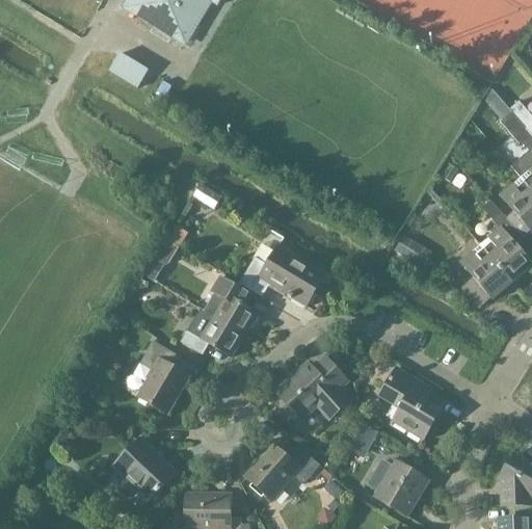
[(129,0),(125,9),(185,46),(212,1),(216,4),(218,0),(129,0)]
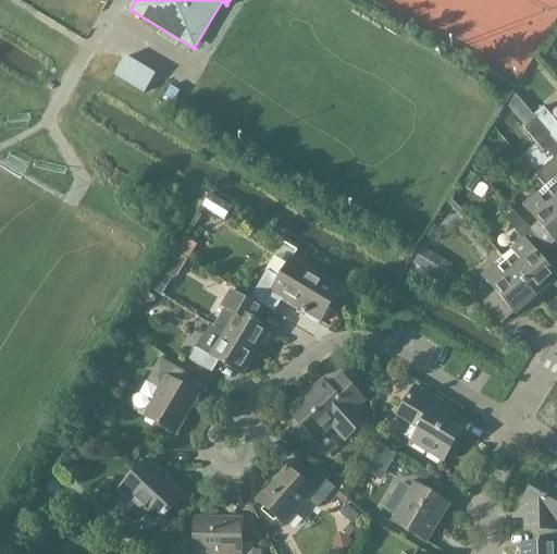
[(144,91),(146,88),(155,72),(124,53),(114,71),(113,73),(144,91)]
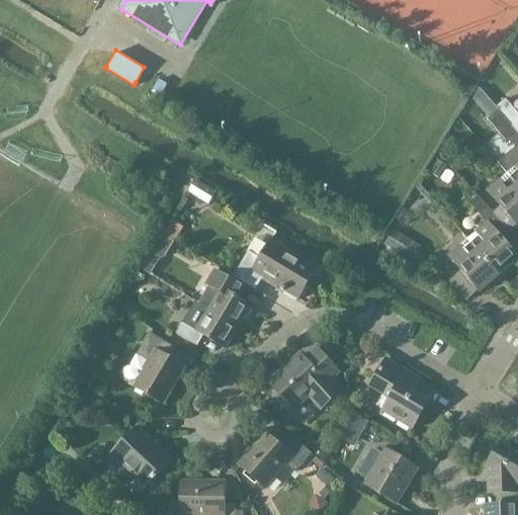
[(517,112),(504,97),(495,105),(497,108),(517,132),(517,112)]
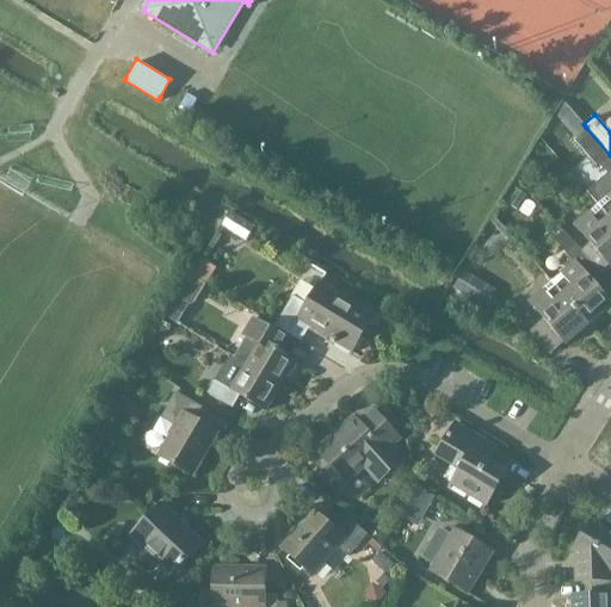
[(610,155),(586,128),(574,138),(596,165),(599,163),(610,177),(610,190),(597,203),(608,216),(610,218),(610,155)]
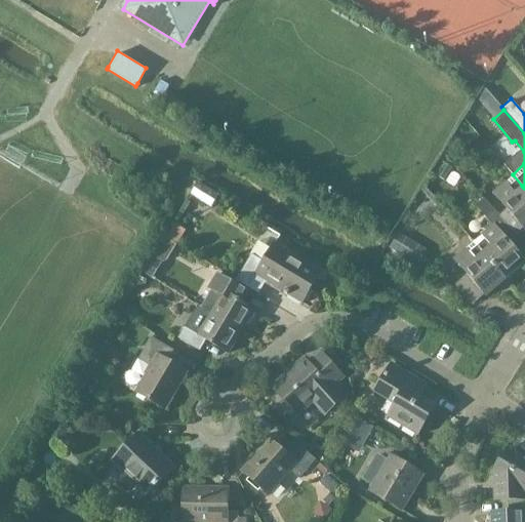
[(495,139),(487,131),(481,136),(488,146),(495,139)]
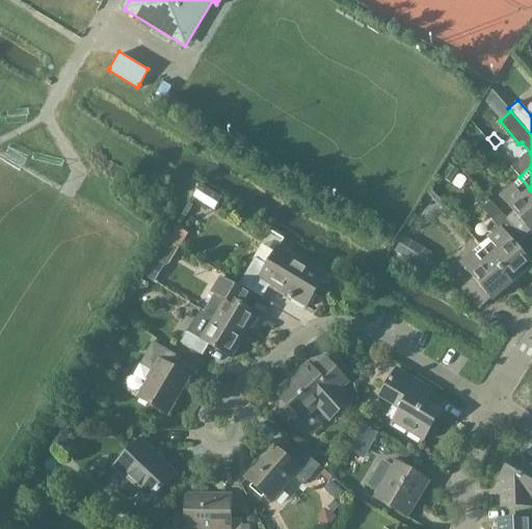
[(520,177),(500,194),(508,205),(501,211),(506,217),(515,230),(523,237),(530,230),(531,231),(531,190),(529,188),(520,177)]
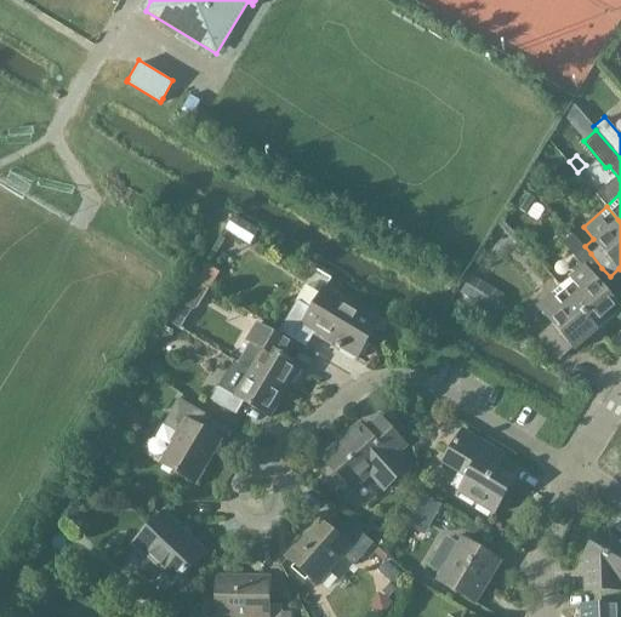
[(620,307),(593,275),(602,268),(591,253),(585,246),(571,232),(562,241),(574,256),(582,264),(559,285),(598,329),(620,308),(620,307)]
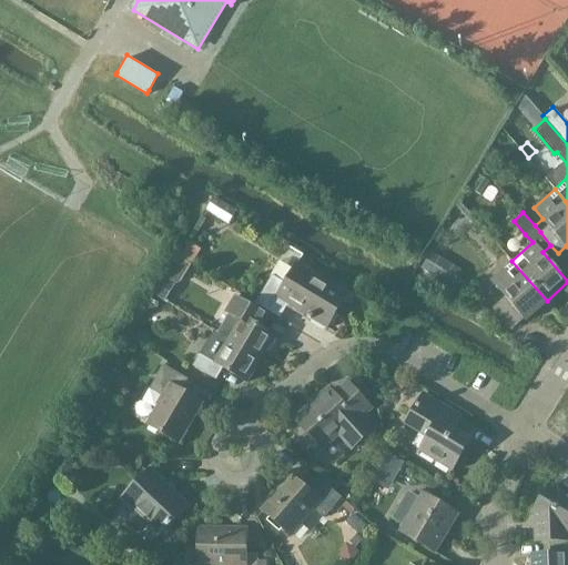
[(194,231),(181,254),(195,262),(208,239),(194,231)]
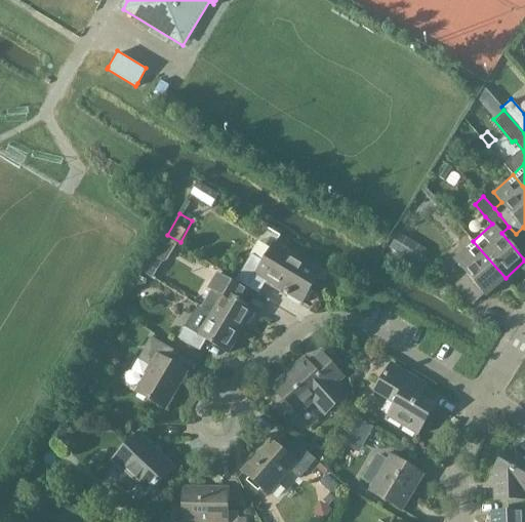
[(412,243),(396,233),(387,248),(403,258),(412,243)]
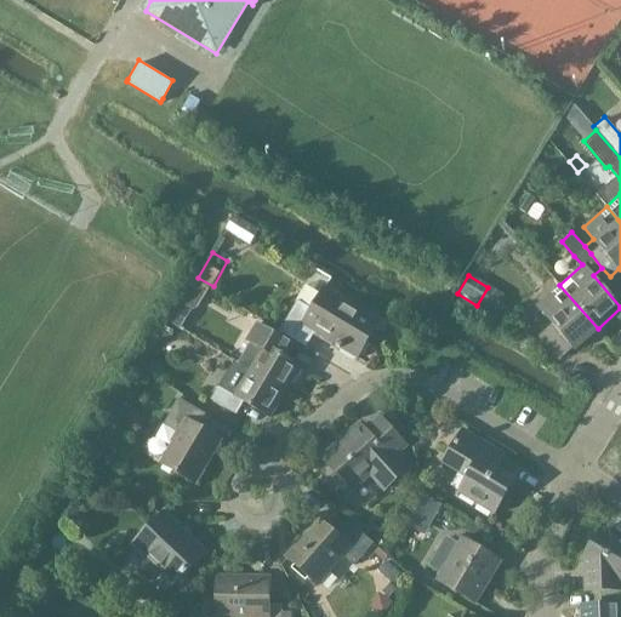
[(297,300),(279,329),(306,344),(314,330),(357,355),(379,318),(325,285),(312,308),(297,300)]
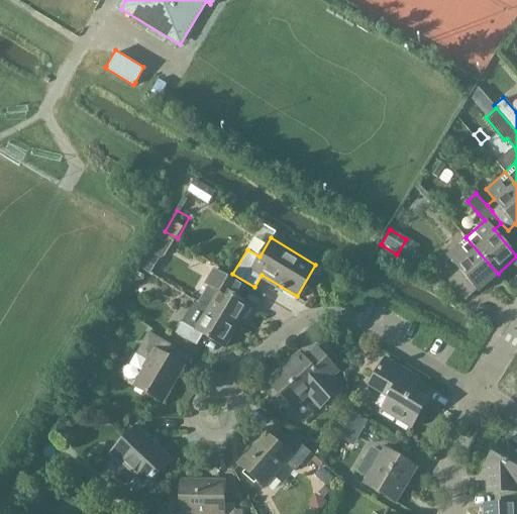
[(479,290),(498,274),(466,237),(446,253),(460,270),(448,279),(466,298),(477,288),(479,290)]
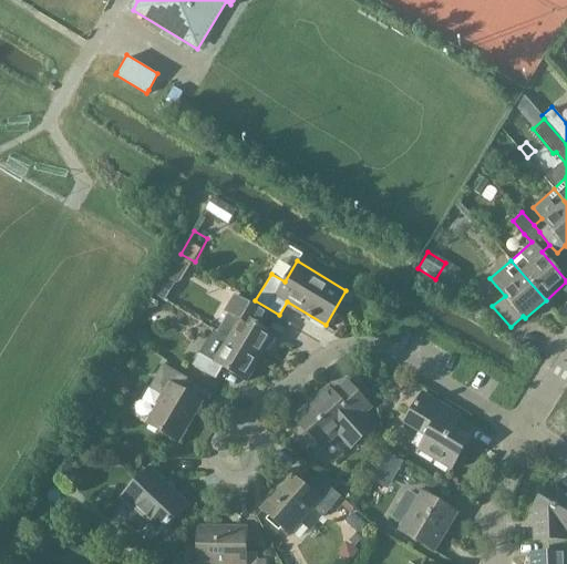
[(230,307),(217,330),(259,356),(274,332),(250,318),(257,307),(234,294),(227,305),(230,307)]
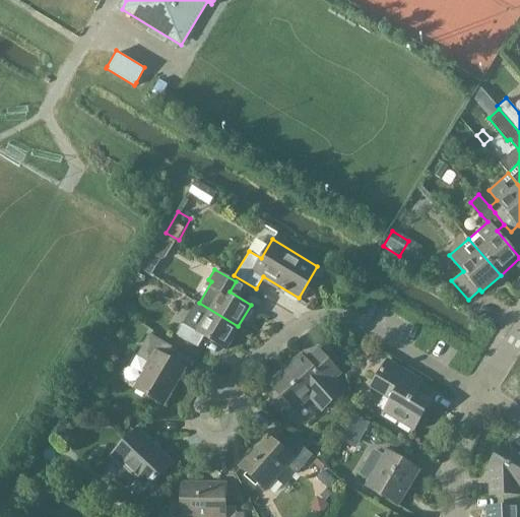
[(238,326),(199,303),(195,301),(176,332),(197,345),(203,334),(225,347),(238,326)]
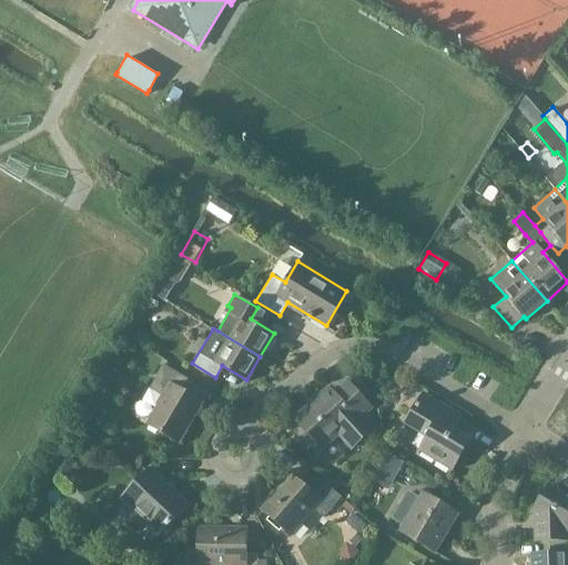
[(148,422),(176,440),(200,400),(180,389),(188,376),(163,362),(149,386),(164,395),(148,422)]
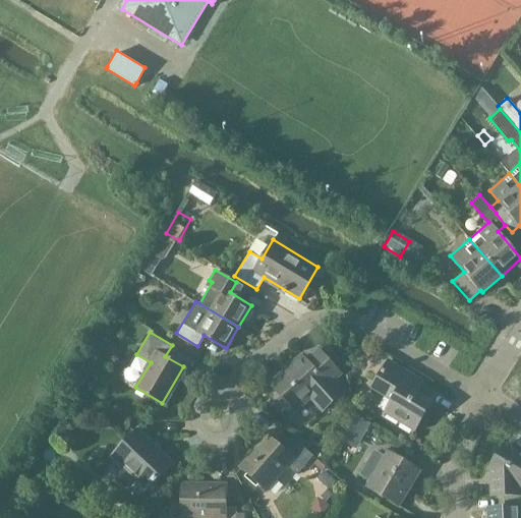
[(322,410),(343,391),(333,380),(340,372),(321,351),(308,362),(301,354),(270,383),(295,410),(310,397),(322,410)]
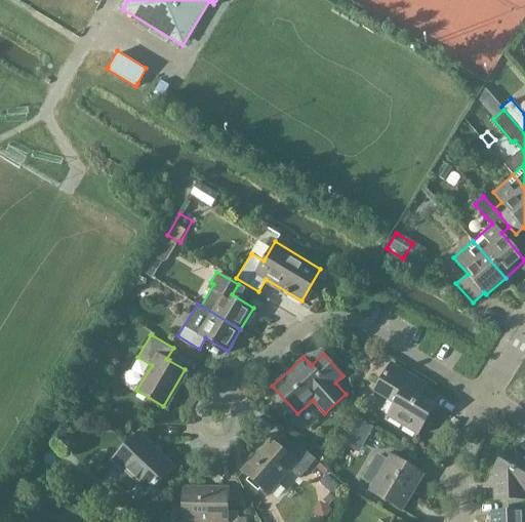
[(411,390),(419,377),(391,361),(374,389),(396,402),(388,414),(418,433),(435,404),(411,390)]
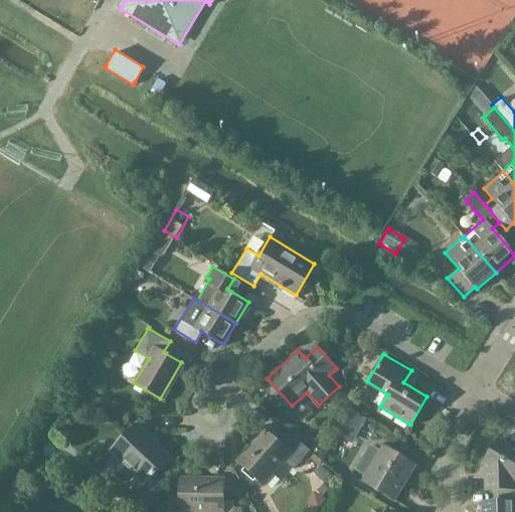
[(110,450),(120,460),(115,465),(113,471),(115,477),(119,480),(124,481),(130,480),(135,474),(143,481),(150,474),(153,476),(156,473),(155,472),(169,457),(135,423),(110,450)]
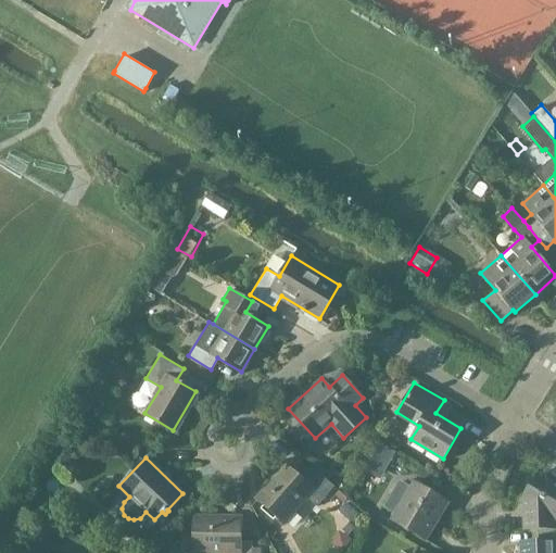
[(327,492),(333,485),(311,465),(300,477),(285,464),(255,497),(283,522),(306,495),(316,504),(327,492)]
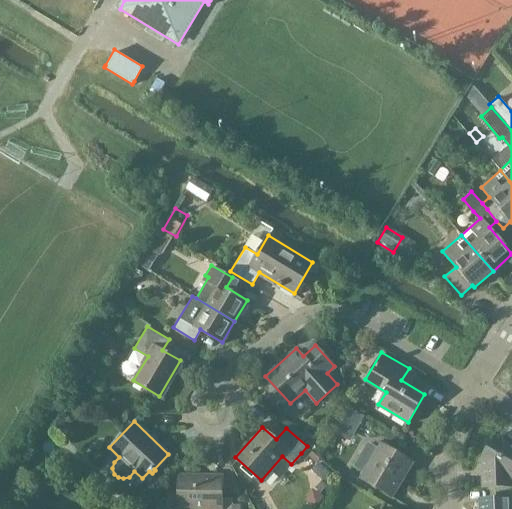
[(350,435),(341,429),(335,439),(340,442),(347,441),(350,435)]
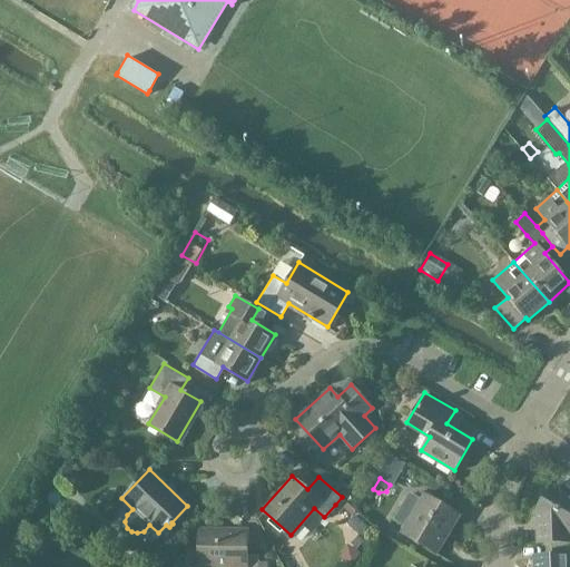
[(569,496),(550,485),(534,511),(543,516),(538,525),(537,525),(538,540),(569,539),(569,496)]
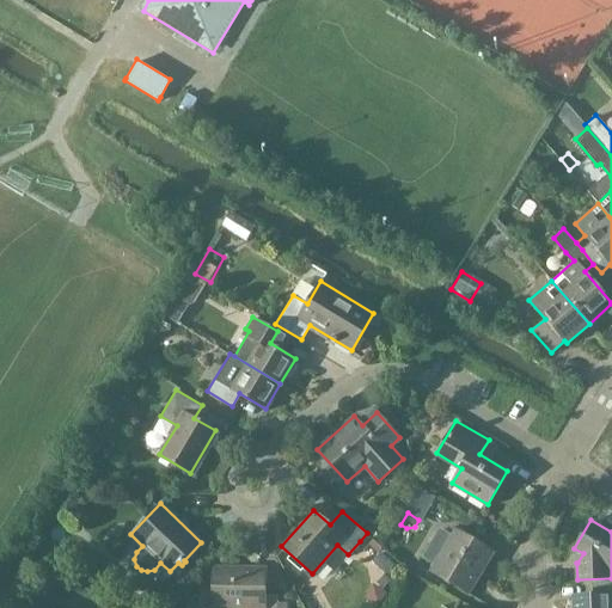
[(456,528),(430,570),(469,594),(494,552),(456,528)]
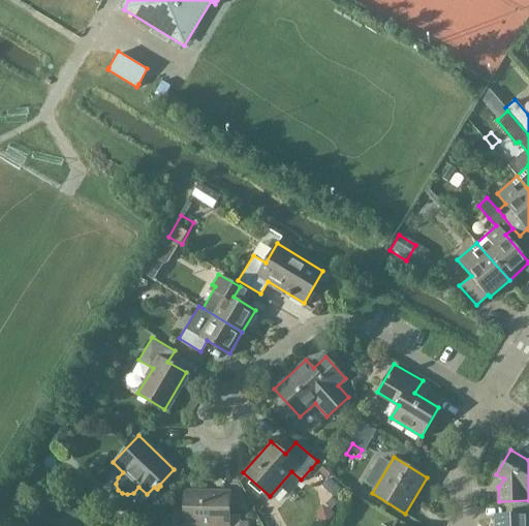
[(188,490),(188,508),(173,508),(172,519),(170,525),(193,525),(194,525),(227,525),(226,525),(239,525),(240,514),(227,514),(227,491),(188,490)]
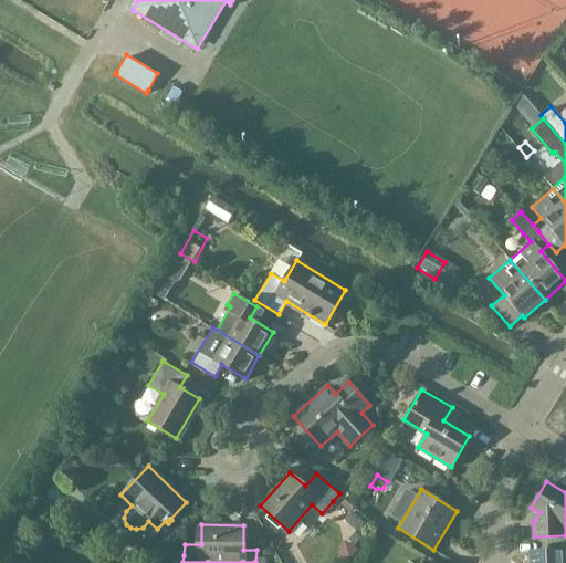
[(565,562),(565,551),(565,537),(547,538),(548,551),(530,552),(530,562),(565,562)]
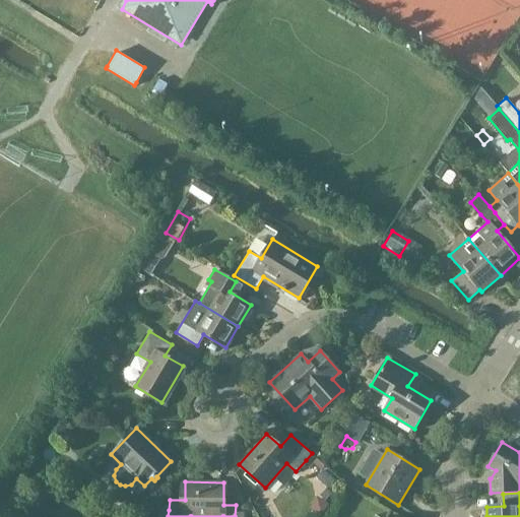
[(260,506),(265,500),(259,495),(254,501),(260,506)]
